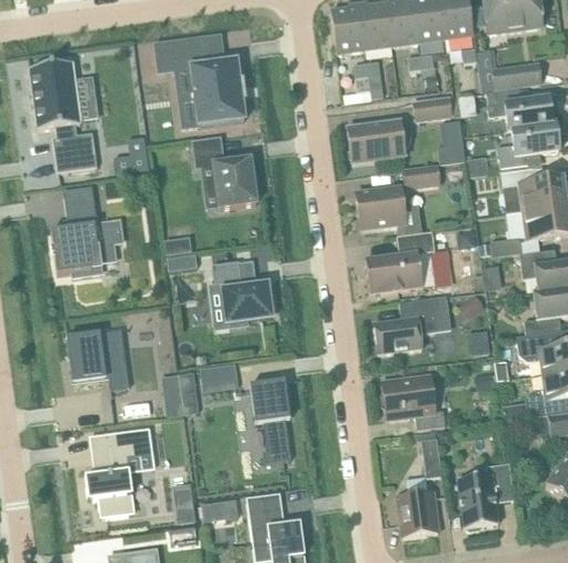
[(399,0),(386,2),(391,46),(419,42),(412,0),(399,0)]
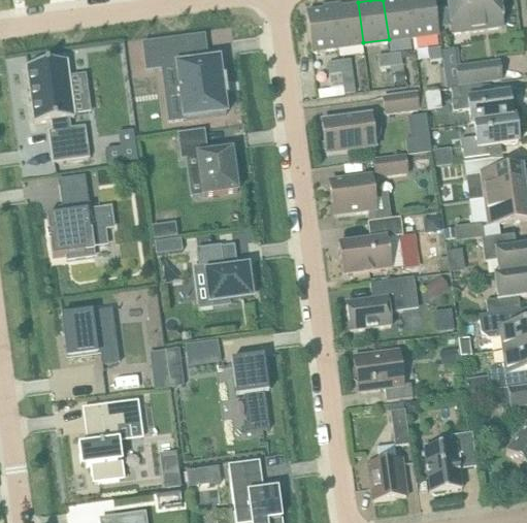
[(414,35),(408,0),(383,0),(389,39),(414,35)]
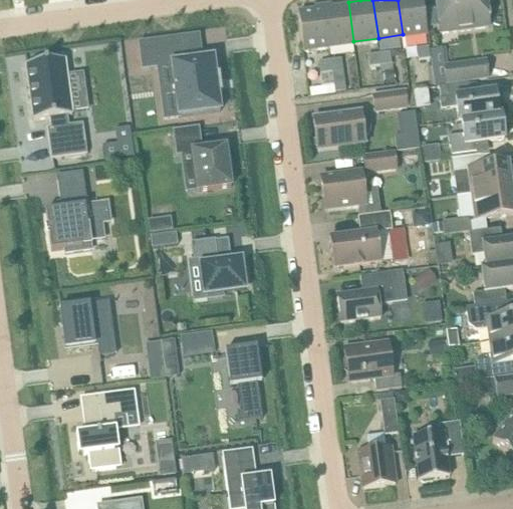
[(398,0),(403,34),(428,31),(423,0),(398,0)]
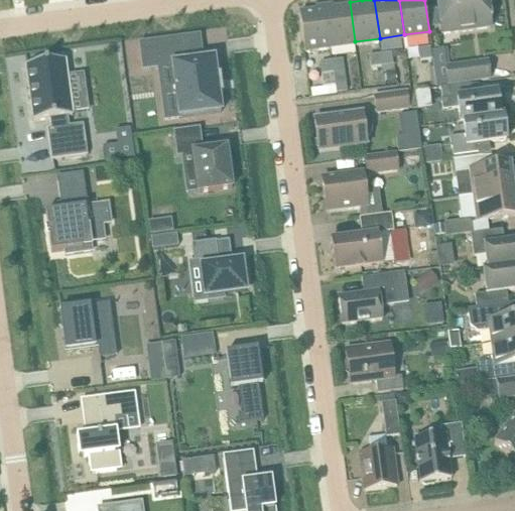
[(438,0),(439,4),(439,10),(441,21),(442,30),(492,23),(489,0),(438,0)]
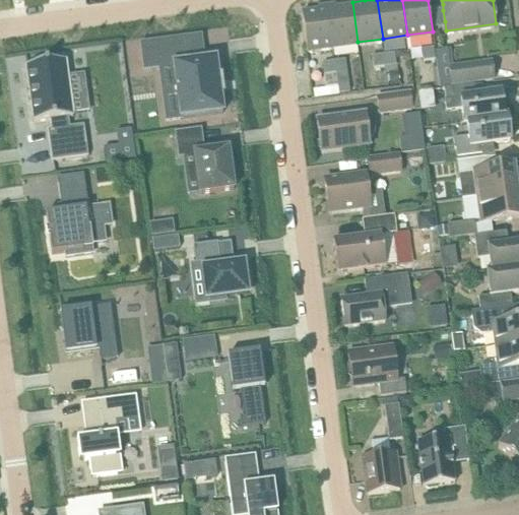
[(352,2),(327,5),(333,46),(358,42),(352,2)]
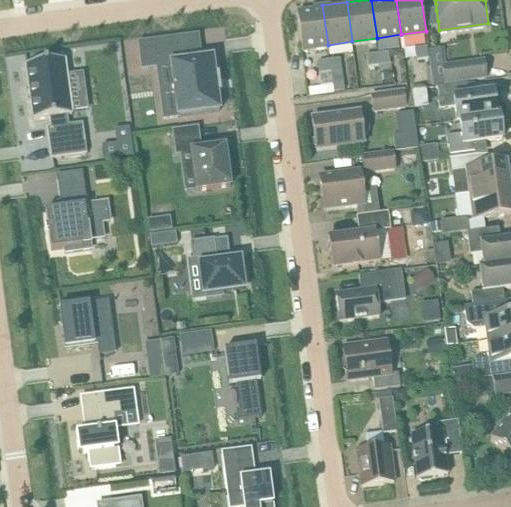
[(436,4),(424,6),(426,22),(438,21),(436,10),(436,4)]
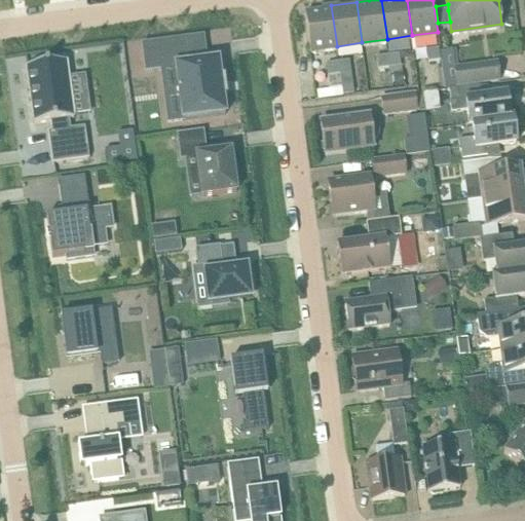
[(337,46),(331,5),(306,8),(311,49),(337,46)]
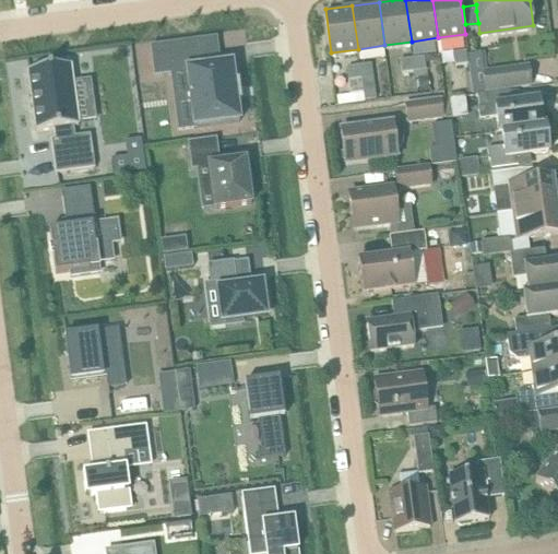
[(220,60),(216,34),(153,43),(156,70),(187,66),(194,124),(240,117),(238,96),(240,96),(240,94),(239,94),(237,81),(238,81),(238,79),(236,79),(233,58),(220,60)]
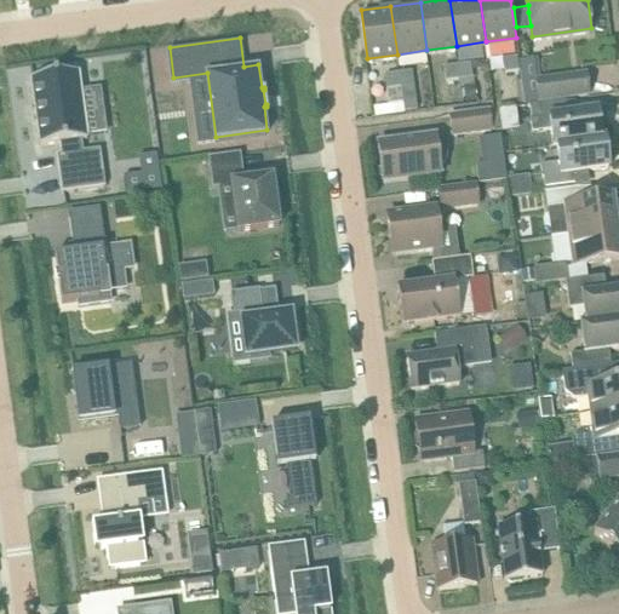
[(520,67),(519,52),(504,55),(506,68),(520,67)]
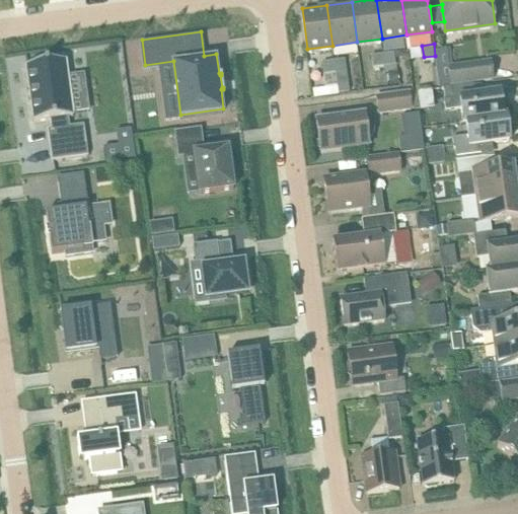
[(396,62),(394,50),(383,51),(385,63),(396,62)]
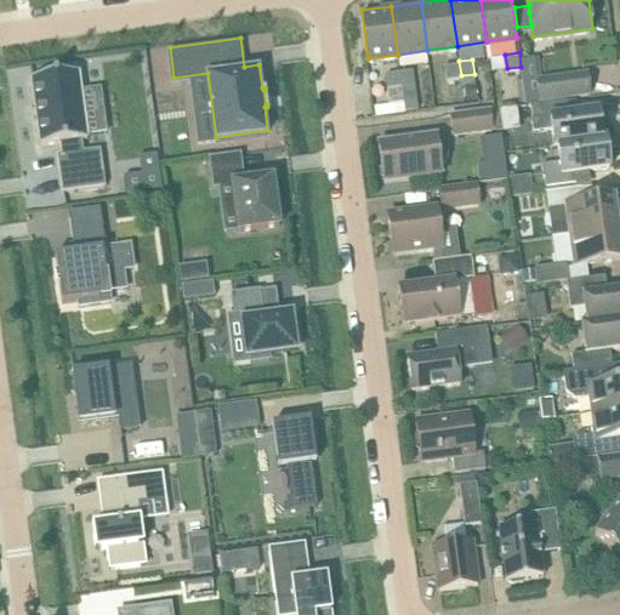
[(459,61),(447,63),(448,78),(461,75),(459,61)]
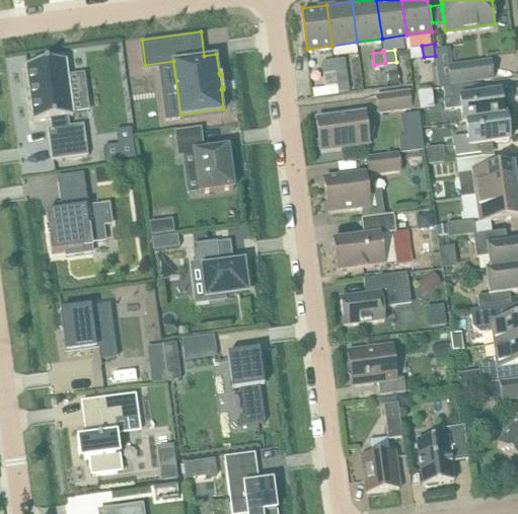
[(347,69),(345,56),(334,58),(336,70),(347,69)]
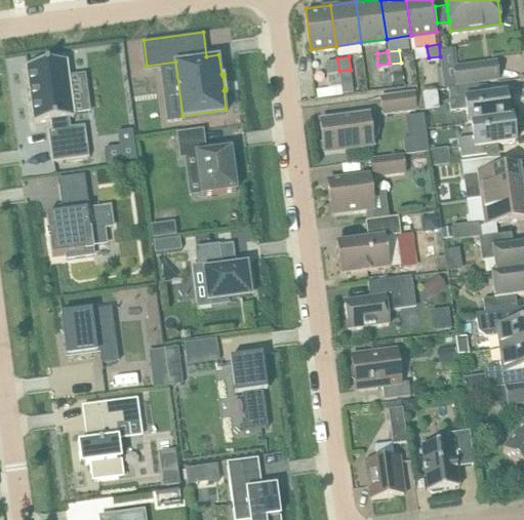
[(70,115),(74,114),(67,57),(28,63),(35,119),(51,117),(52,127),(48,127),(53,159),(89,154),(85,122),(71,124),(70,115)]
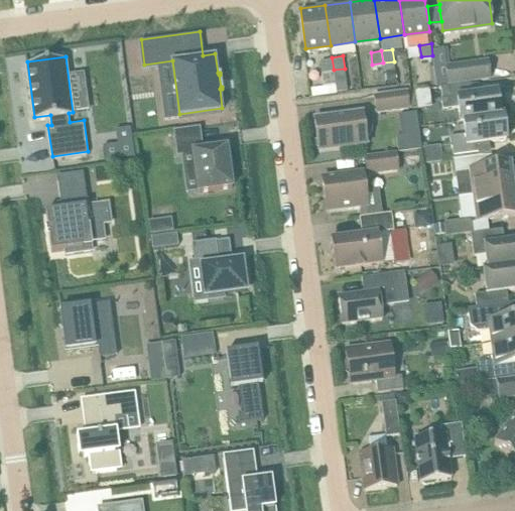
[(323,72),(334,70),(332,57),(322,58),(323,72)]
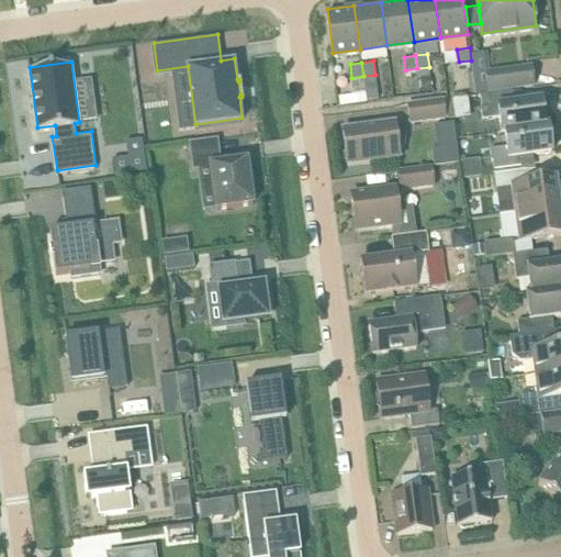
[(487,68),(490,87),(535,81),(531,63),(487,68)]
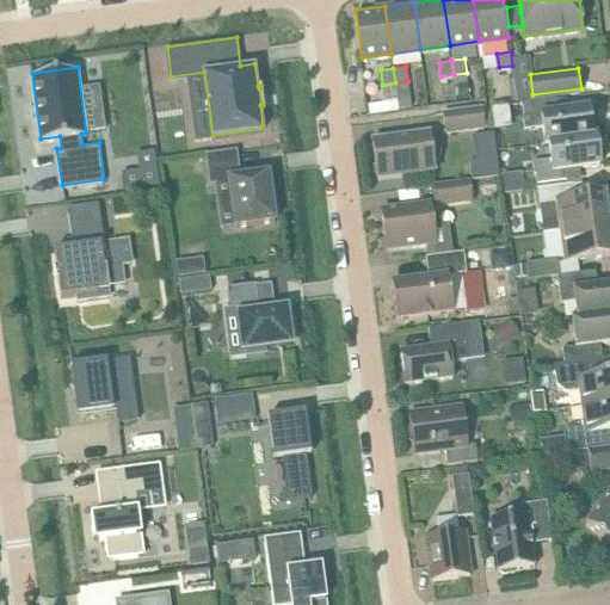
[(468,81),(458,82),(460,97),(469,96),(468,81)]
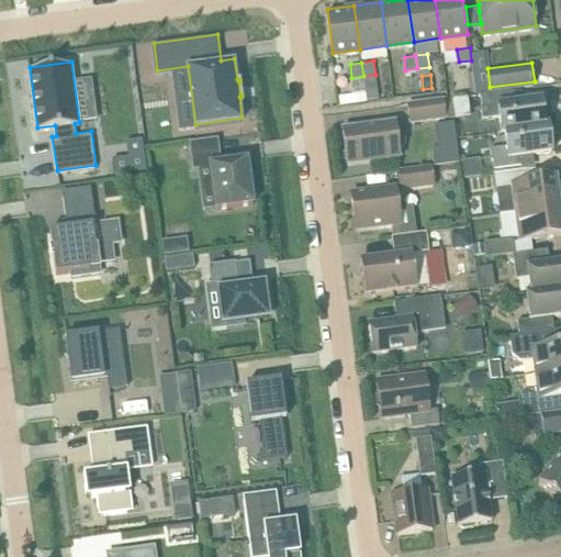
[(380,102),(377,80),(365,82),(366,86),(367,99),(368,103),(380,102)]
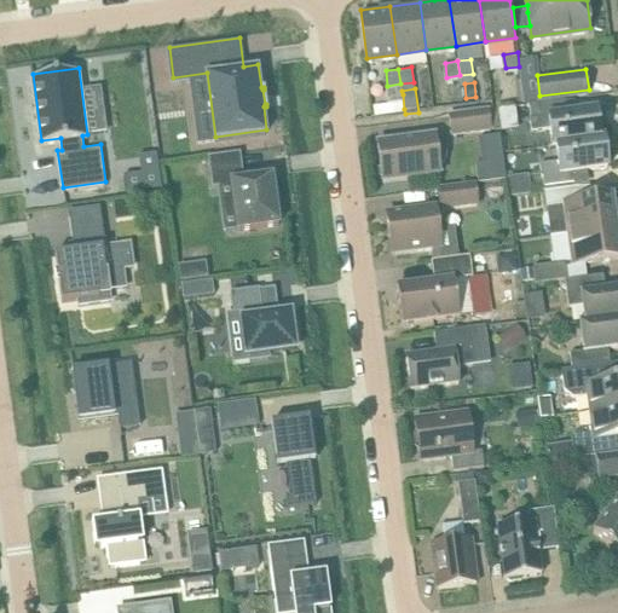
[(404,109),(403,94),(373,98),(374,113),(404,109)]
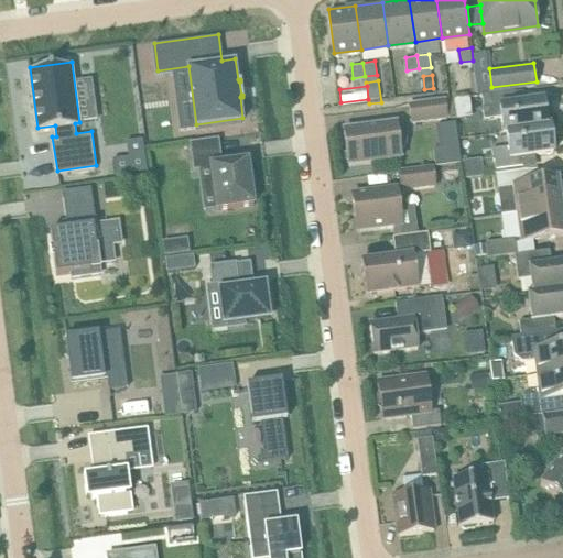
[(504,129),(551,122),(551,121),(548,121),(544,97),(516,100),(513,88),(516,88),(516,86),(494,89),(480,91),(480,93),(483,93),(485,105),(484,105),(485,116),(502,113),(504,129)]
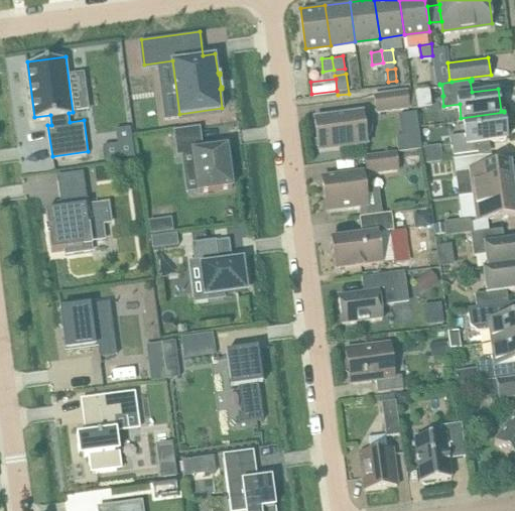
[(375,93),(377,109),(409,105),(407,89),(375,93)]
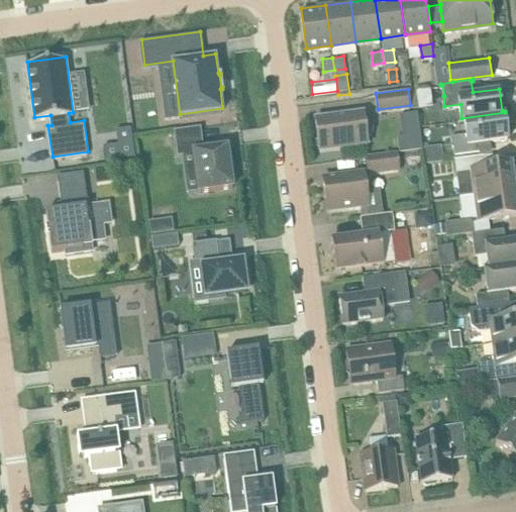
[(364,109),(335,113),(315,116),(320,148),(339,145),(368,141),(367,133),(371,132),(374,128),(374,124),(373,121),(369,118),(365,117),(364,109)]
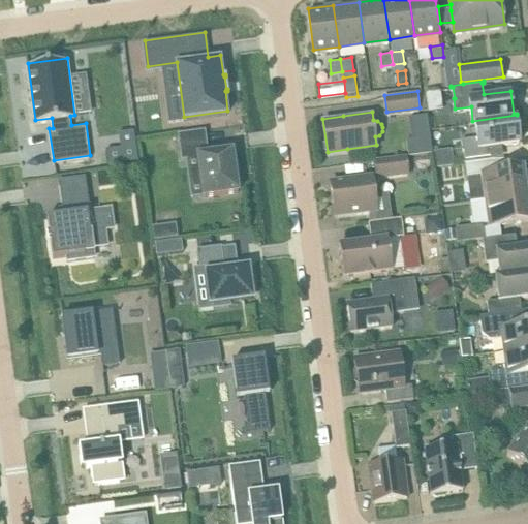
[(517,115),(472,121),(473,122),(476,121),(477,134),(462,136),(463,147),(464,147),(465,158),(464,158),(464,160),(466,159),(494,155),(497,155),(496,154),(495,154),(493,143),(520,140),(517,115)]
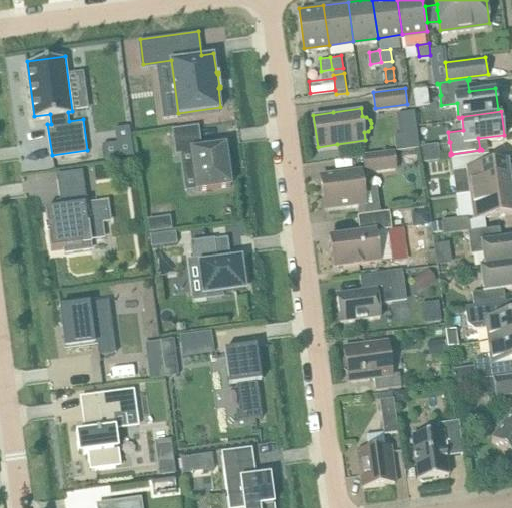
[(415,113),(394,116),(395,131),(401,131),(417,129),(415,113)]
